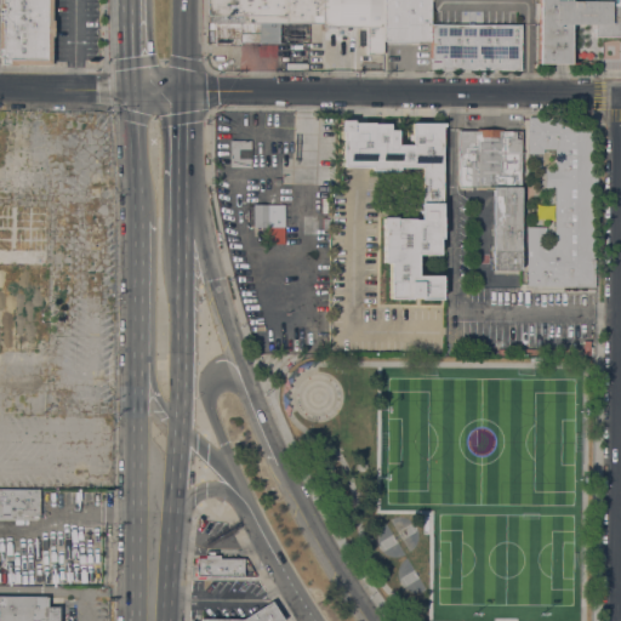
[(52,0),(52,64),(0,64),(0,12),(1,12),(1,7),(4,7),(4,3),(0,3),(0,0),(52,0)]
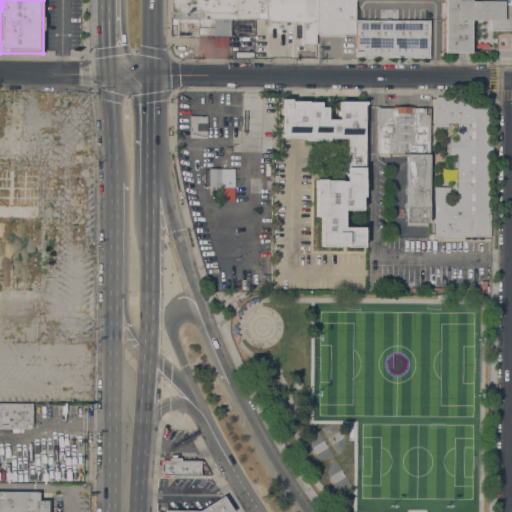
[(315,0),(315,33),(315,45),(296,45),(296,22),(265,22),(265,19),(253,19),(230,19),(177,19),(172,19),(172,13),(171,13),(171,0),(315,0)]
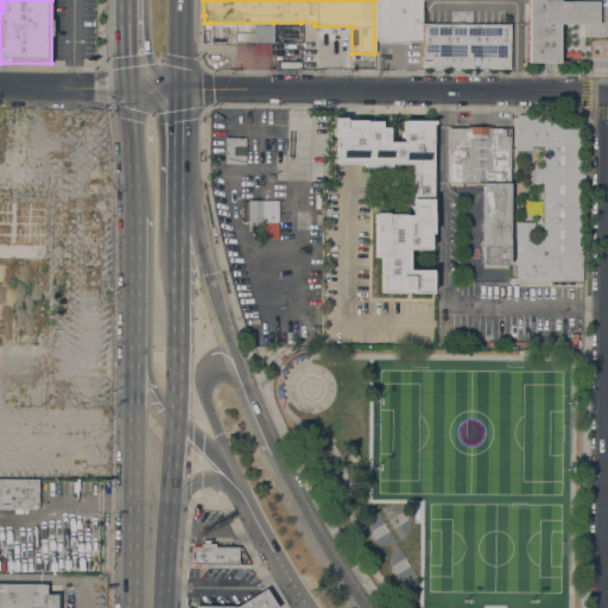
[(526,16),(524,16),(524,2),(526,2),(526,0),(557,0),(557,1),(580,1),(580,0),(607,0),(607,36),(580,36),(580,24),(571,24),(571,25),(565,25),(557,24),(557,63),(526,62),(526,16)]
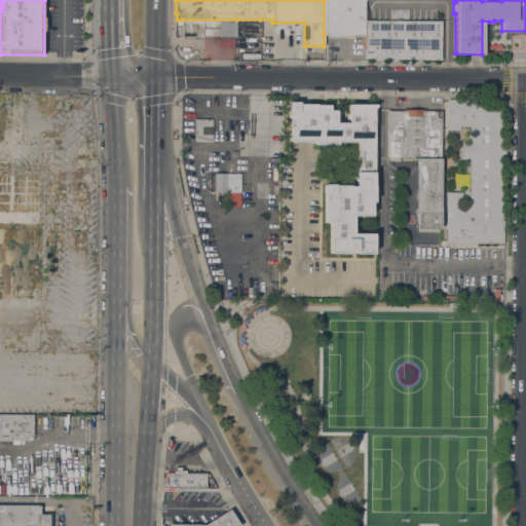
[(372,59),(364,59),(364,52),(373,52),(373,51),(365,50),(365,21),(441,22),(441,60),(372,59)]
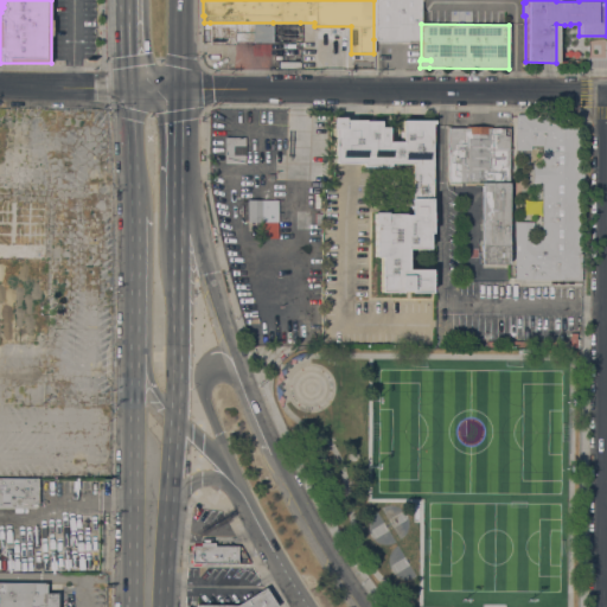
[(563,279),(515,278),(515,222),(534,222),(532,240),(542,240),(543,184),(534,183),(534,165),(543,166),(543,146),(531,146),(531,149),(516,149),(517,115),(573,116),(573,114),(574,114),(576,114),(579,115),(581,116),(582,119),(582,121),(582,125),(581,125),(581,167),(582,167),(582,179),(581,179),(580,254),(581,254),(580,281),(563,281),(563,279)]
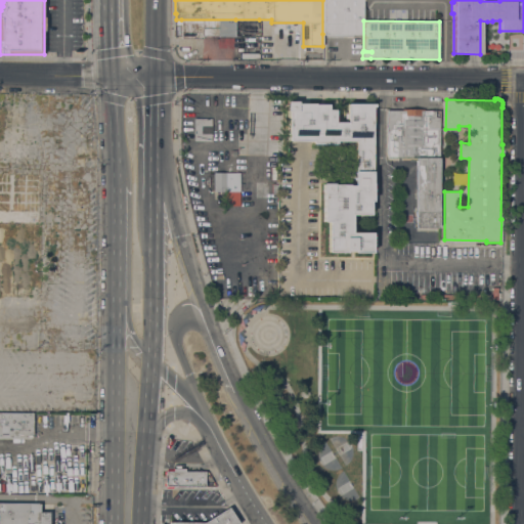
[(372,252),(354,252),(354,251),(346,251),(346,252),(329,252),(329,221),(323,221),(323,192),(322,192),(322,183),(334,183),(334,184),(349,184),(349,185),(354,185),(354,171),(355,171),(355,140),(336,140),(336,143),(313,143),(313,140),(303,140),(289,140),(289,111),(288,111),(288,101),(298,101),(298,103),(303,103),(314,103),(314,104),(328,104),(328,110),(335,110),(335,122),(347,122),(347,103),(375,103),(375,106),(372,106),(372,183),(373,183),(373,201),(369,201),(369,214),(351,214),(351,232),(372,232),(372,252)]
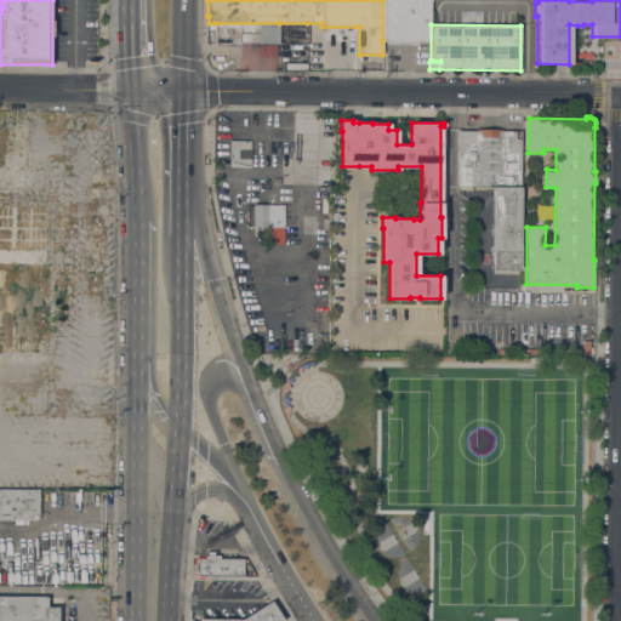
[(459,131),(477,131),(477,129),(501,129),(501,131),(516,131),(516,138),(520,138),(519,271),(493,269),(493,251),(494,187),(462,187),(461,189),(459,189),(459,187),(459,131)]
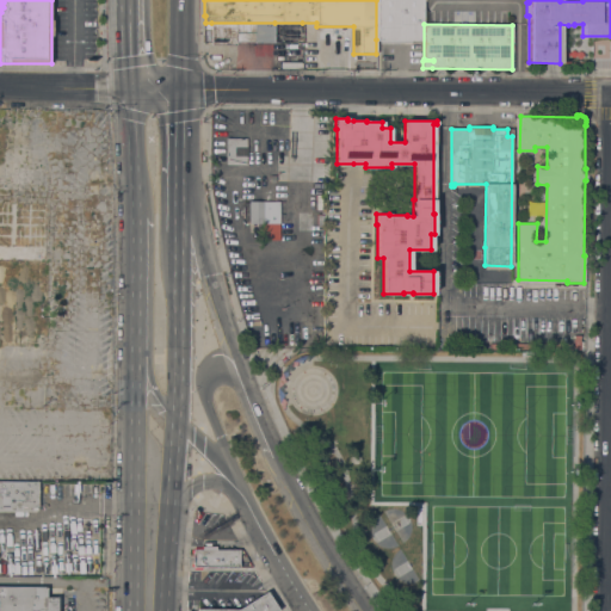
[(226,139),(246,139),(246,140),(248,140),(248,146),(246,146),(246,165),(226,165),(226,139)]
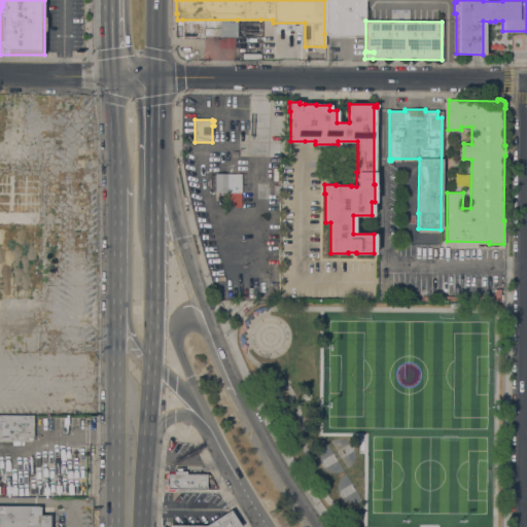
[(241,207),(226,207),(226,192),(208,192),(208,175),(214,175),(214,174),(241,174),(241,207)]
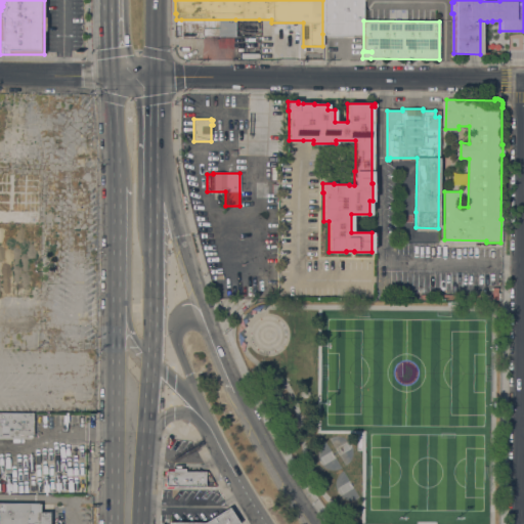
[(275,263),(263,263),(263,251),(275,251),(275,263)]
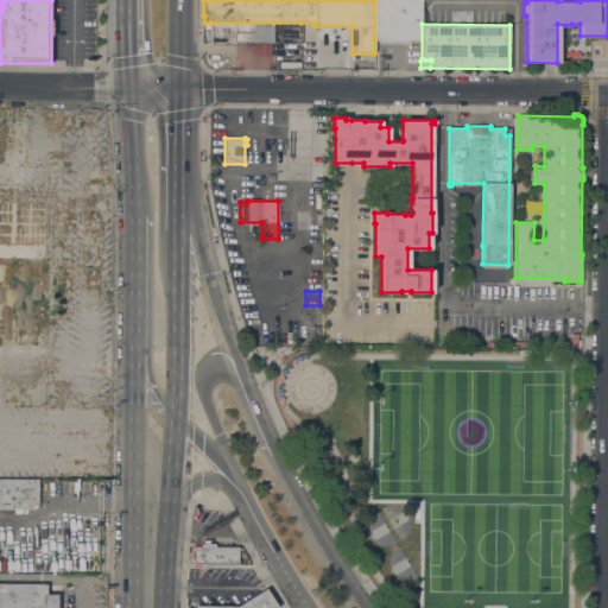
[(280,371),(282,368),(285,365),(289,361),(292,359),(297,355),(302,354),(308,353),(312,353),(305,359),(302,358),(299,361),(296,360),(295,365),(290,365),(289,368),(285,369),(285,371),(280,371)]
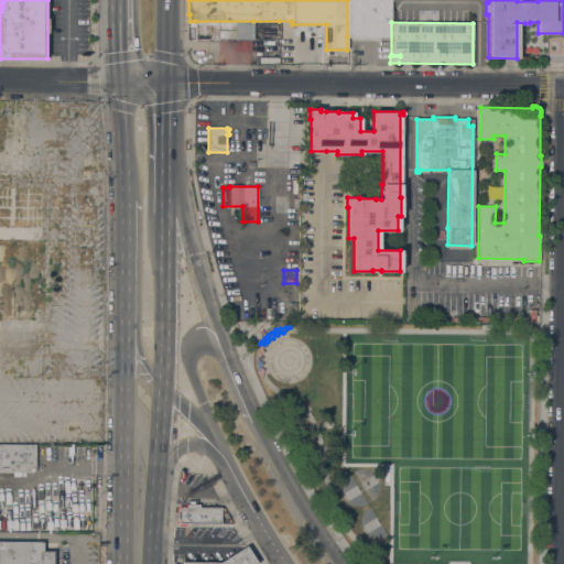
[(0,473),(0,444),(34,445),(34,474),(0,473)]
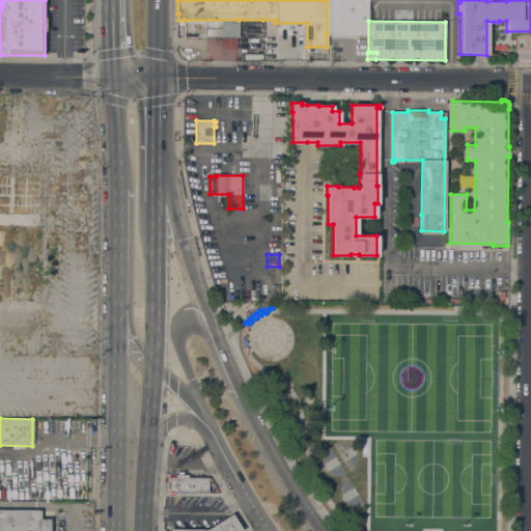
[(187,475),(187,478),(207,478),(207,493),(175,493),(175,495),(166,495),(166,487),(167,487),(167,482),(166,482),(166,476),(175,476),(175,474),(187,475)]
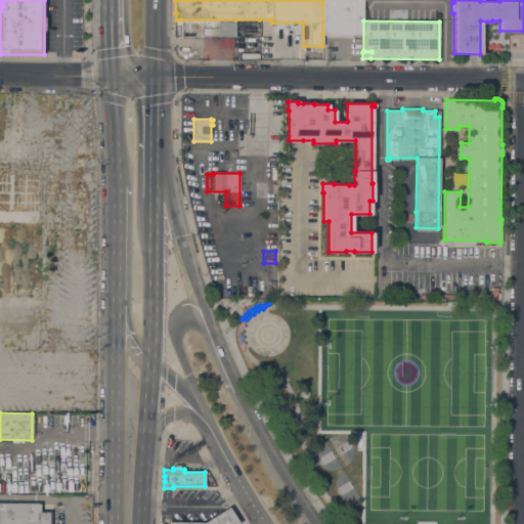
[(0,523),(0,503),(40,504),(40,510),(51,510),(51,523),(0,523)]
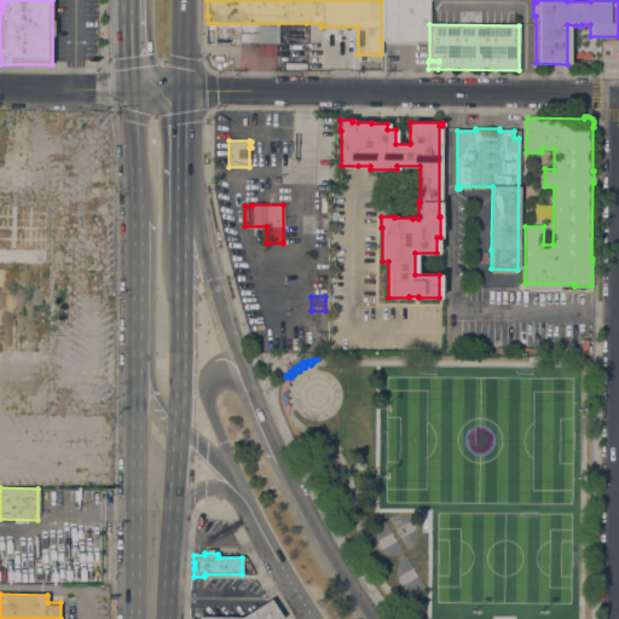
[(270,599),(282,618),(279,618),(200,618),(200,617),(242,618),(270,599)]
